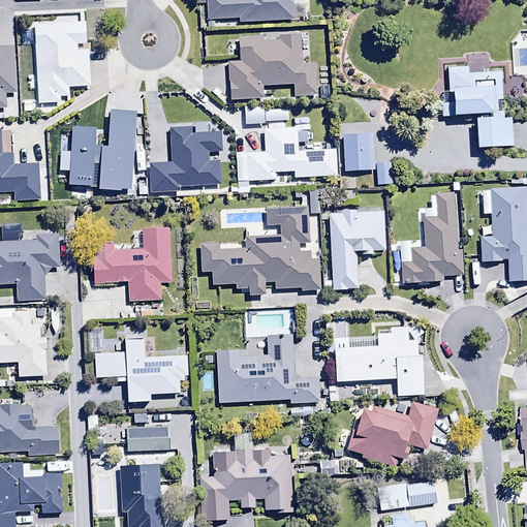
[(208,0),(209,20),(240,18),(240,22),(293,20),(293,0),(310,0),(208,0)]
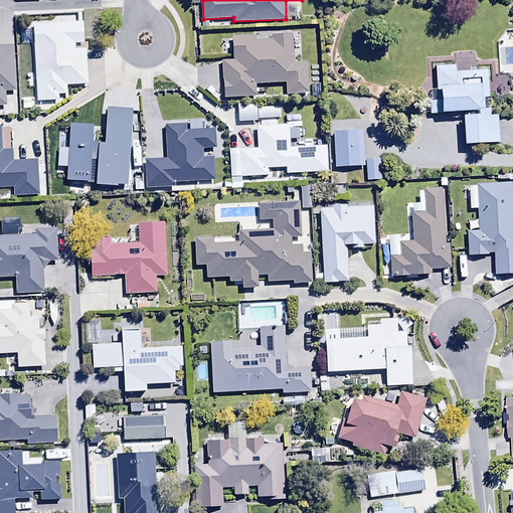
[(83,18),(34,20),(37,100),(59,100),(58,94),(67,94),(67,83),(89,83),(88,46),(76,46),(76,42),(83,41),(83,18)]
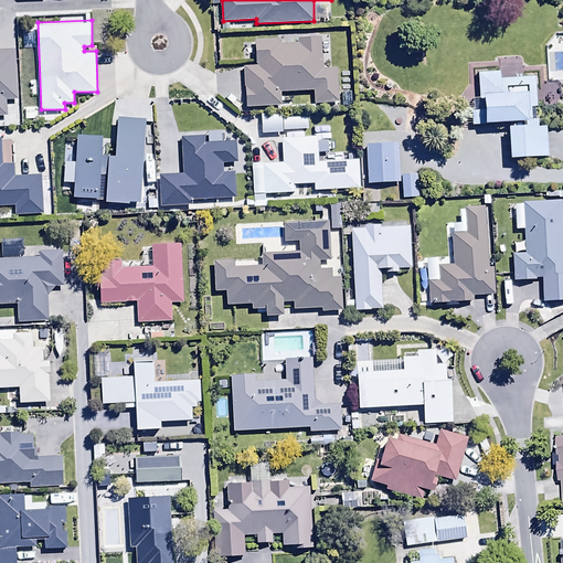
[(256,65),(245,65),(246,106),(282,105),(282,91),(315,89),(315,103),(340,102),(338,68),(324,68),(322,36),(299,38),(299,43),(283,44),(283,39),(255,40),(256,65)]
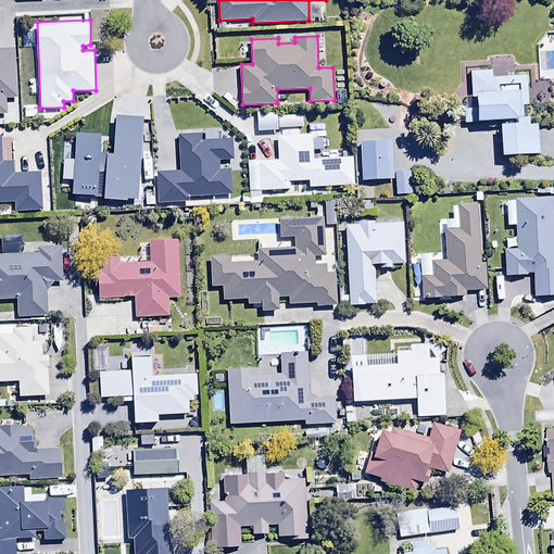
[(0,112),(7,112),(7,97),(19,96),(16,47),(0,47),(0,112)]
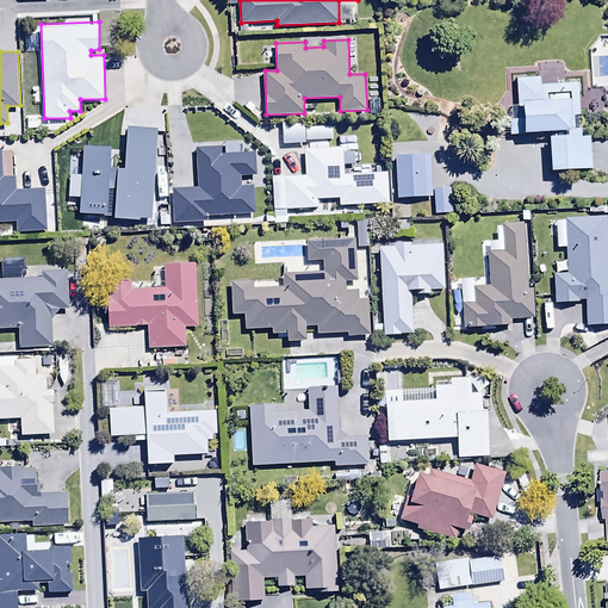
[(541,75),(517,76),(519,104),(521,104),(522,134),(568,131),(568,136),(548,136),(550,169),(593,168),(591,126),(575,126),(574,113),(579,113),(578,81),(541,82),(541,75)]
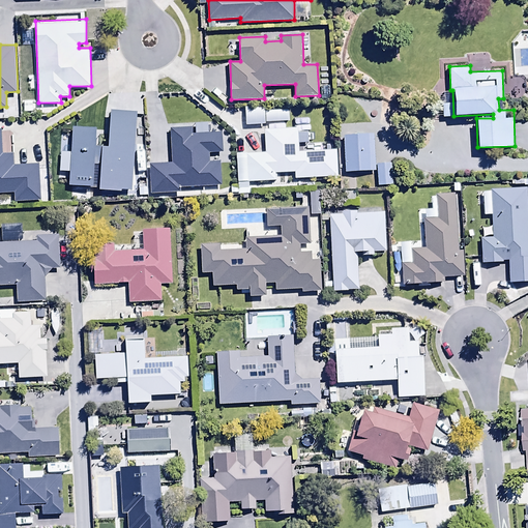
[(130,189),(137,112),(111,110),(108,147),(103,147),(98,189),(121,191),(121,189),(130,189)]
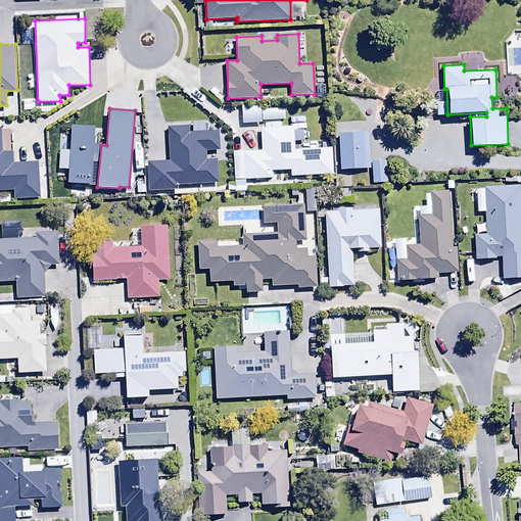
[(170,160),(148,161),(149,190),(179,188),(179,184),(220,182),(219,159),(206,159),(206,149),(221,149),(220,131),(190,132),(190,125),(168,126),(170,160)]
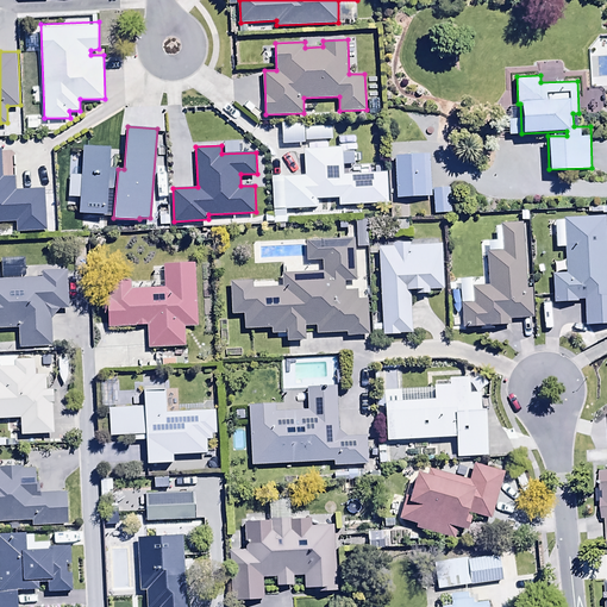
[(306,175),(283,176),(285,208),(317,207),(317,198),(339,198),(339,205),(388,204),(387,171),(344,173),(343,145),(305,146),(306,175)]
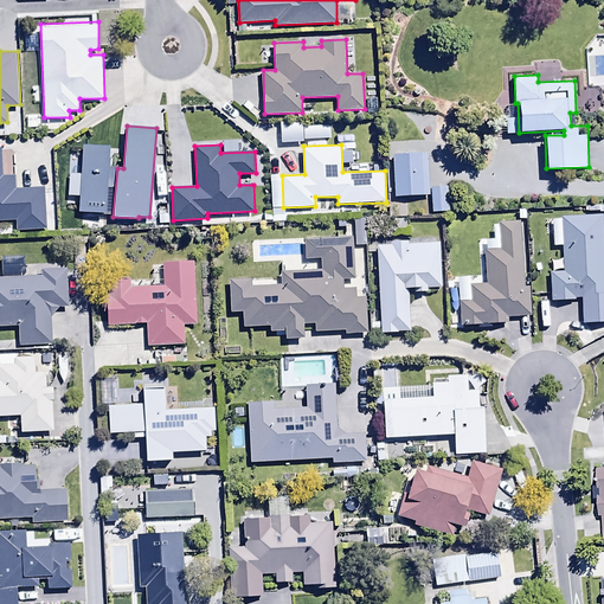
[(109,147),(83,146),(78,211),(105,213),(108,186),(113,186),(114,168),(108,167),(109,147)]
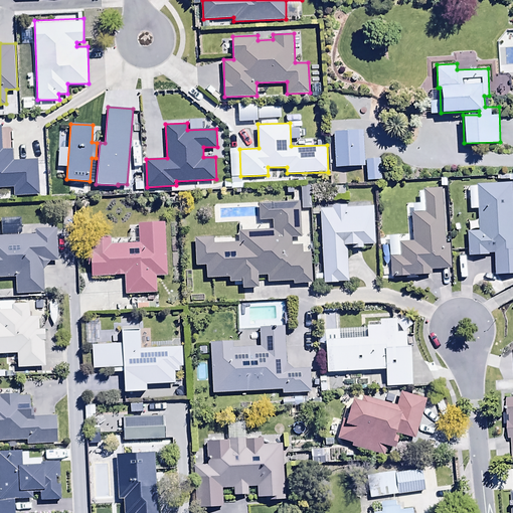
[(0,186),(14,186),(14,194),(39,194),(38,159),(13,160),(13,148),(2,149),(2,126),(0,125),(0,186)]
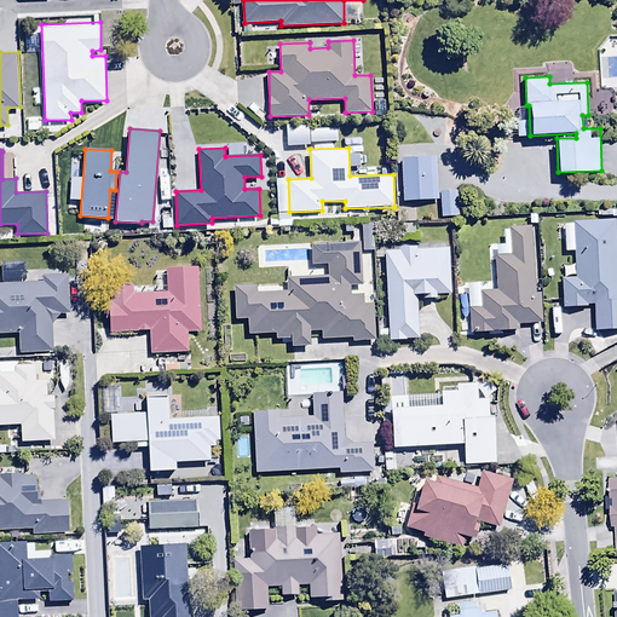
[(437,155),(402,157),(404,201),(439,199),(437,155)]
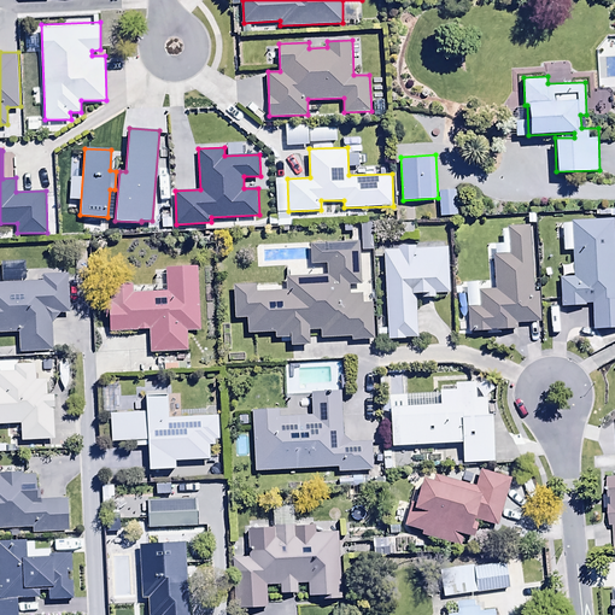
[(458,189),(440,189),(440,215),(460,215),(458,189)]
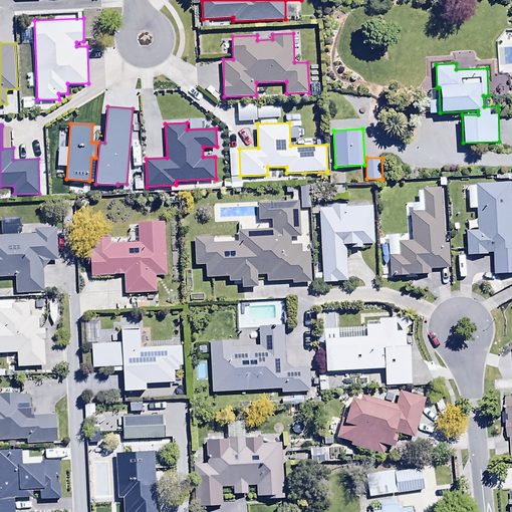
[(511,181),(476,183),(478,229),(467,230),(468,254),(488,253),(488,251),(494,251),(495,273),(511,272),(511,181)]
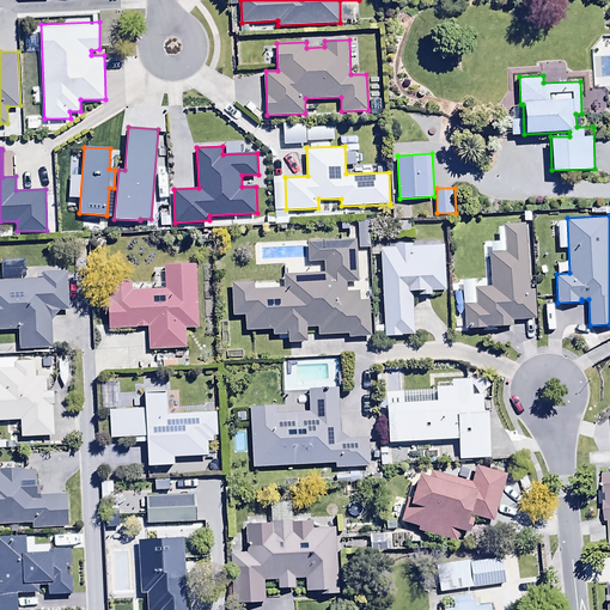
[(371,220),(358,221),(359,248),(372,246),(371,220)]
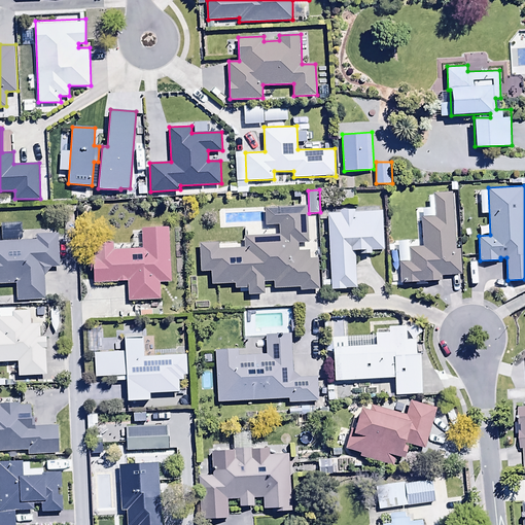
[(455,248),(453,191),(433,193),(434,215),(422,216),(423,246),(410,246),(410,260),(400,260),(401,282),(417,281),(417,283),(427,283),(427,280),(443,279),(443,275),(462,274),(461,248),(455,248)]
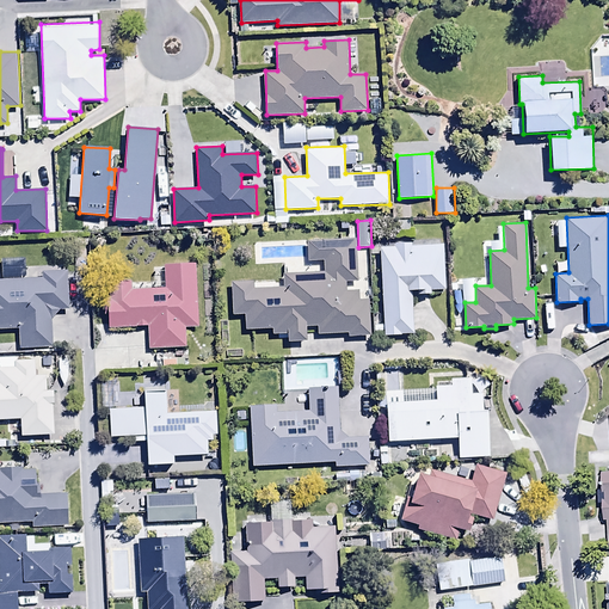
[(284,280),(232,281),(233,314),(245,313),(246,328),(274,327),(274,333),(288,332),(288,340),(306,340),(306,325),(318,325),(318,332),(348,331),(349,336),(370,336),(369,299),(358,300),(358,289),(346,290),(346,283),(358,283),(356,239),(308,240),(308,260),(314,260),(315,271),(283,272),(284,280)]
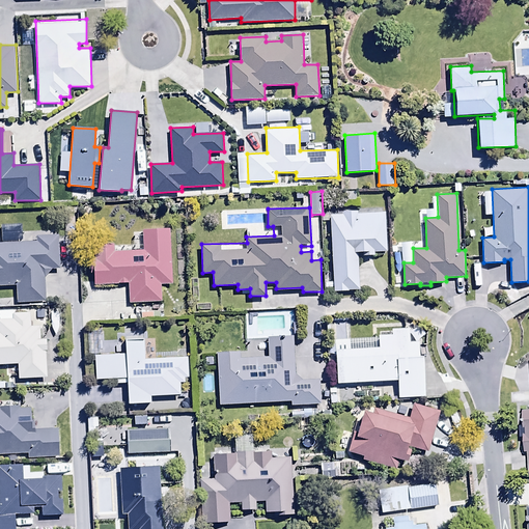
[(343,214),(330,215),(334,291),(349,291),(349,289),(359,288),(357,253),(361,253),(362,255),(374,254),(374,251),(387,251),(385,212),(358,213),(358,211),(343,212),(343,214)]
